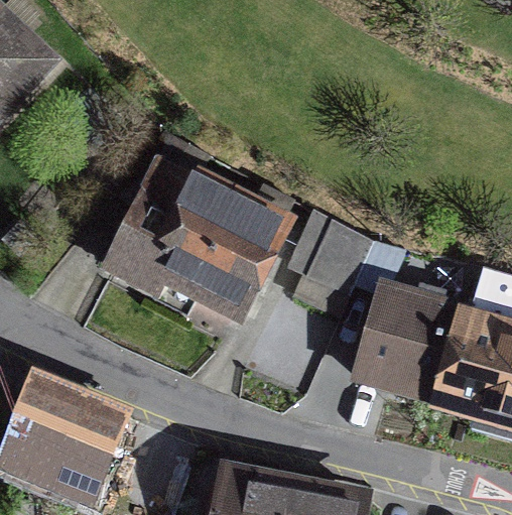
[(0,114),(62,56),(0,1),(0,114)]
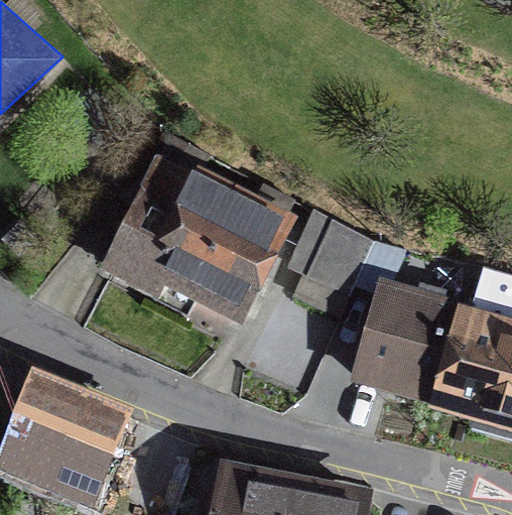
[(295,214),(152,149),(103,262),(243,323),(295,214)]
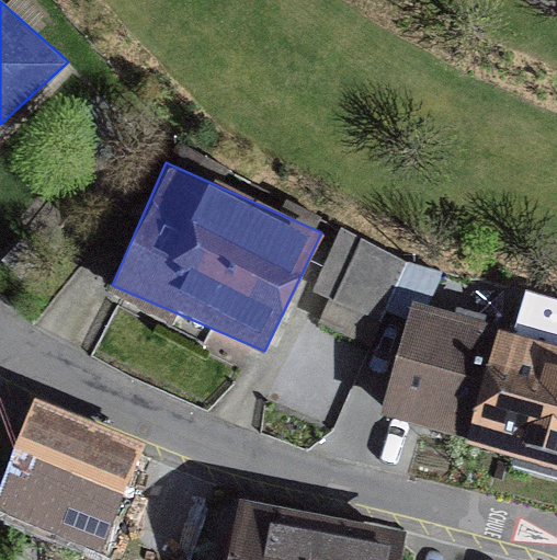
[(396,256),(340,235),(317,294),(373,316),(396,256)]
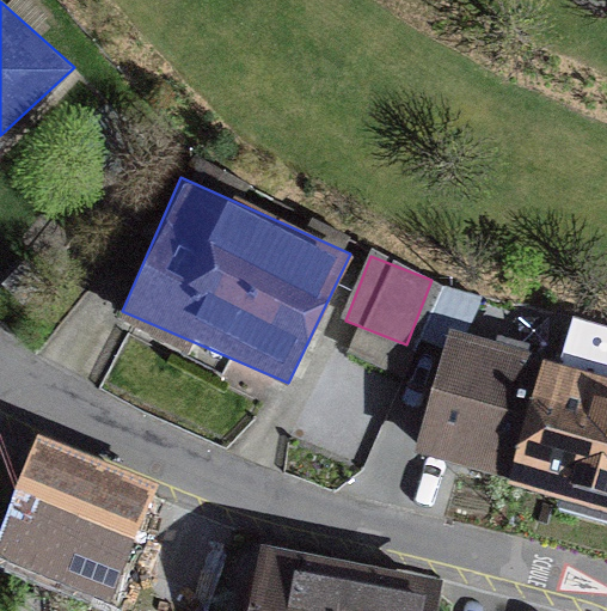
[(544,354),(446,334),(415,452),(510,478),(544,354)]
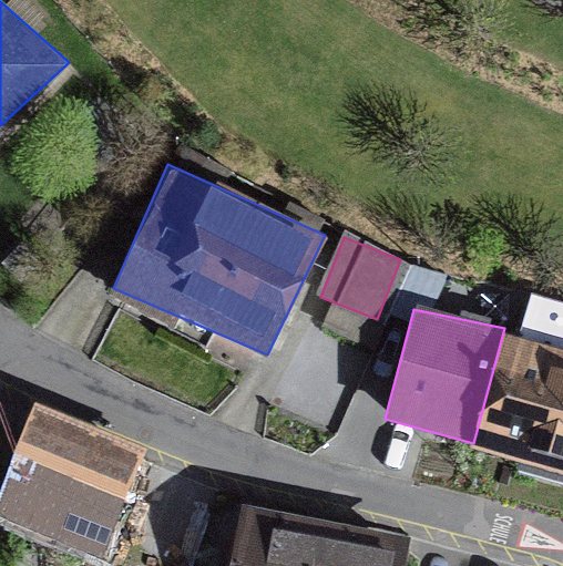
[(562,343),(504,328),(473,443),(562,470),(562,343)]
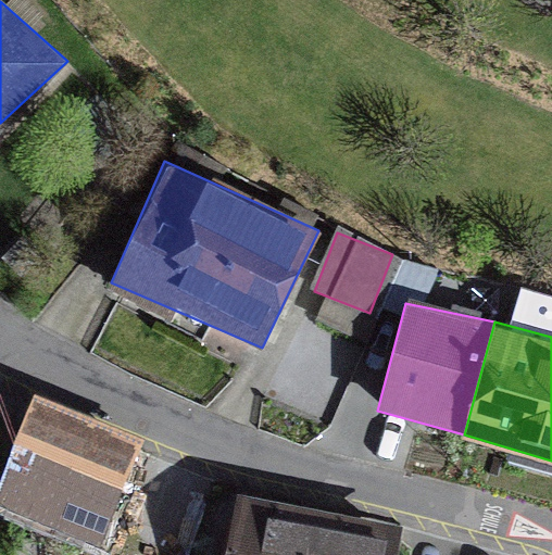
[(140,444),(29,402),(0,477),(0,503),(102,543),(140,444)]
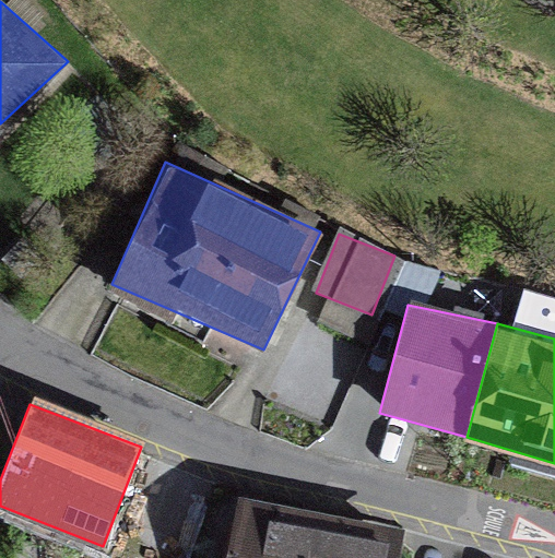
[(404,557),(411,532),(236,495),(221,557),(404,557)]
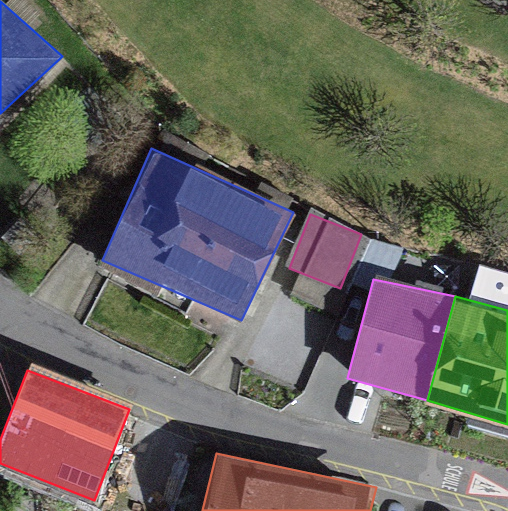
All buildings are outlined.
